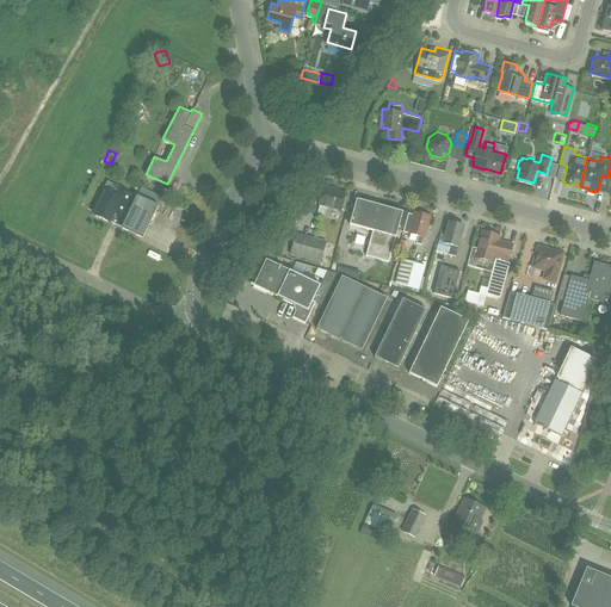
[(320,202),(318,210),(325,212),(327,204),(341,208),(346,191),(323,185),(319,202),(320,202)]
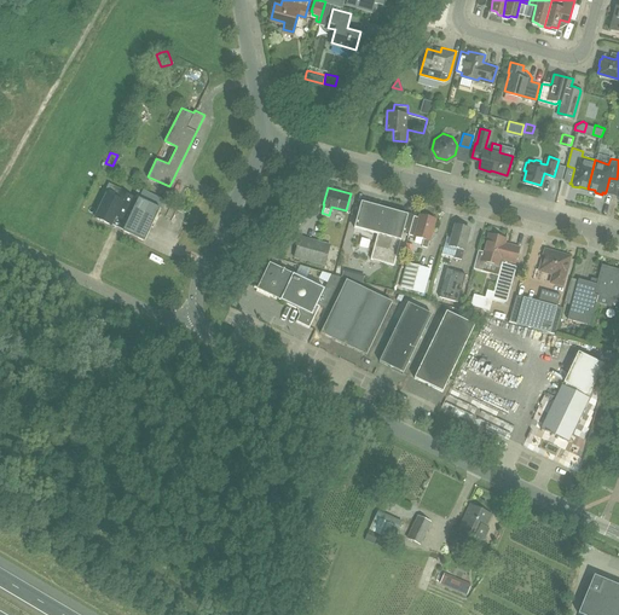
[(116,196),(106,191),(96,215),(111,222),(116,214),(122,216),(127,207),(133,195),(120,189),(116,196)]
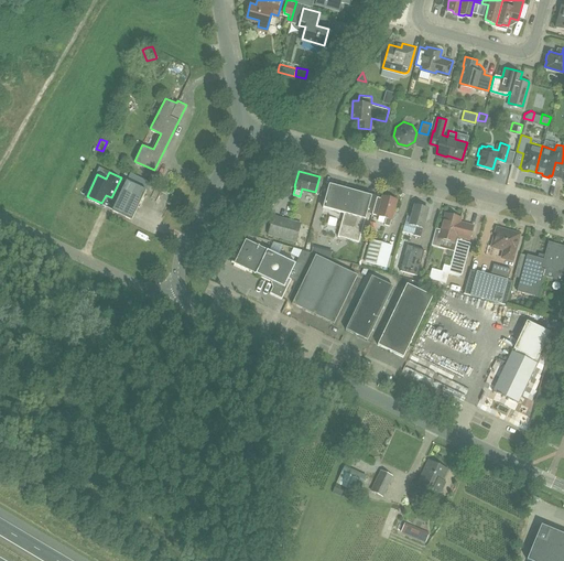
[(145,187),(126,179),(112,207),(111,207),(131,217),(147,187),(145,187)]
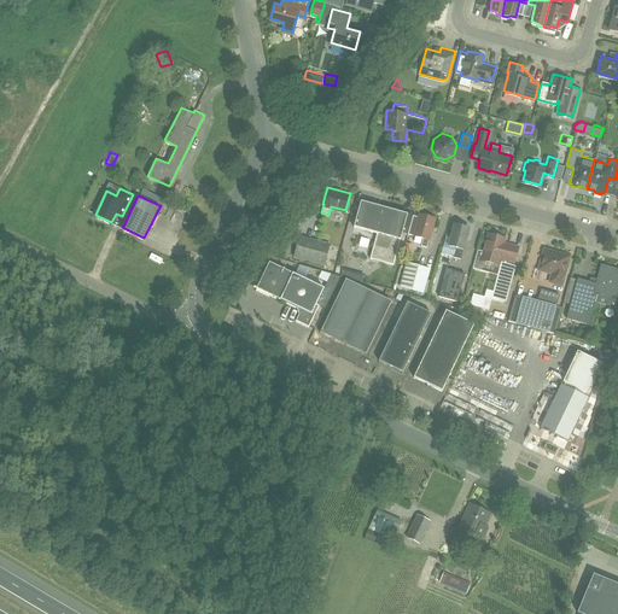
[(394,263),(400,238),(407,211),(361,199),(354,224),(377,231),(369,256),(394,263)]
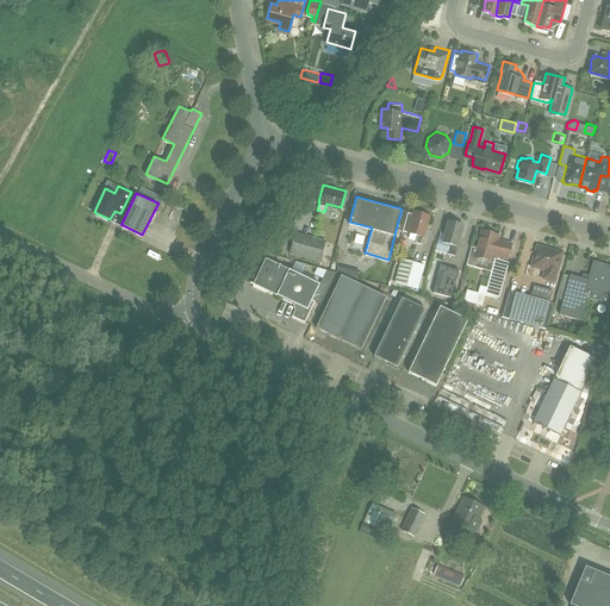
[(403,227),(403,229),(409,230),(417,232),(416,241),(421,242),(429,213),(414,210),(414,212),(408,211),(403,227)]
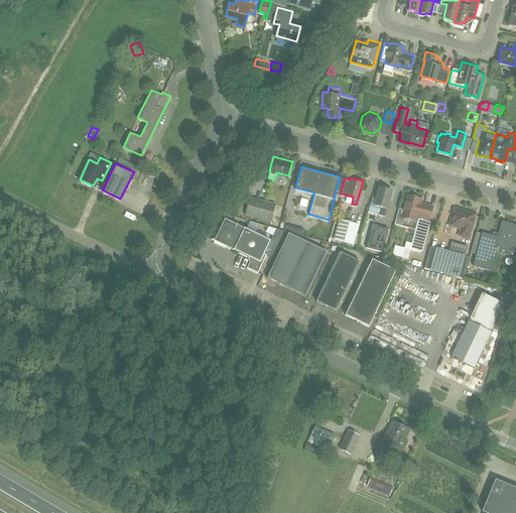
[(372,196),(368,210),(379,213),(384,215),(391,188),(379,185),(376,197),(372,196)]
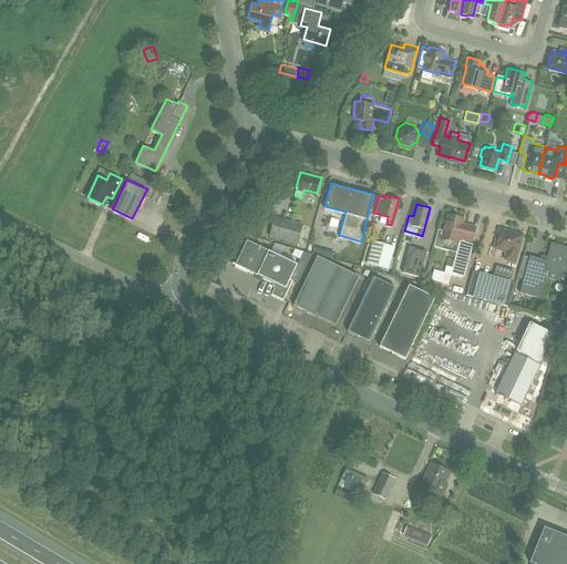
[(431,278),(449,283),(451,273),(461,276),(464,274),(473,243),(467,241),(468,238),(472,239),(476,225),(462,221),(463,216),(447,213),(441,237),(456,241),(457,238),(460,239),(452,266),(446,264),(444,270),(434,267),(431,278)]
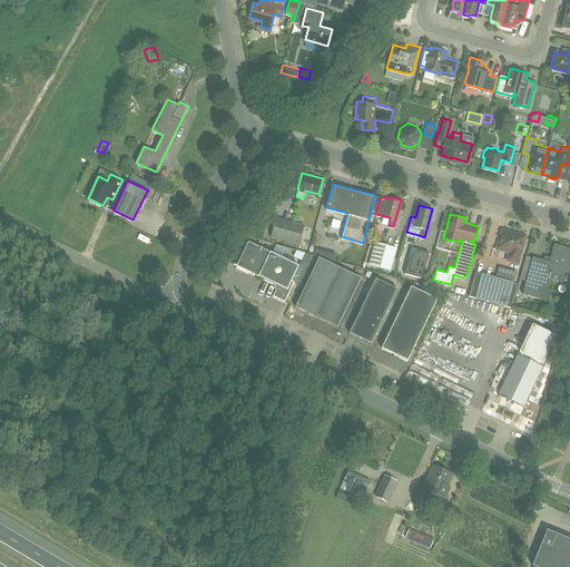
[(276,215),(271,235),(298,243),(304,223),(276,215)]
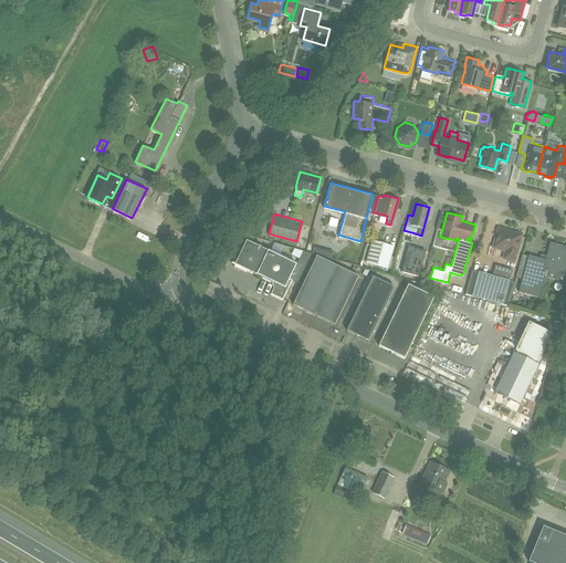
[(499,226),(493,246),(507,249),(505,257),(514,259),(522,232),(499,226)]
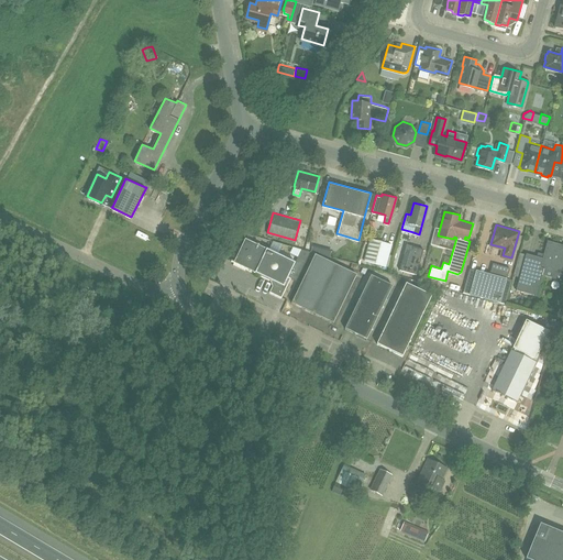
[(290,276),(288,275),(295,261),(245,237),(233,261),(232,263),(241,267),(242,264),(274,281),(269,291),(280,296),(290,276)]
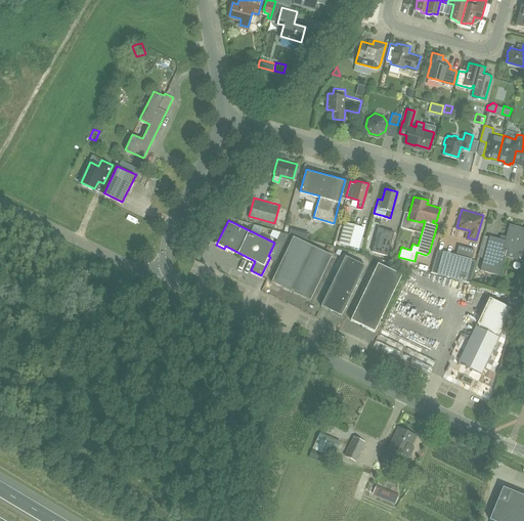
[(345,221),(339,241),(359,246),(364,226),(345,221)]
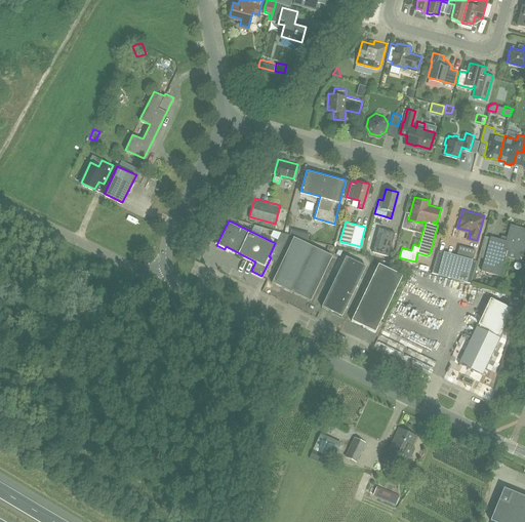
[(517,252),(516,256),(517,259),(522,261),(524,259),(524,254),(524,227),(517,225),(511,223),(510,226),(508,235),(501,233),(500,237),(490,235),(485,254),(481,269),(500,274),(507,253),(508,249),(517,252)]
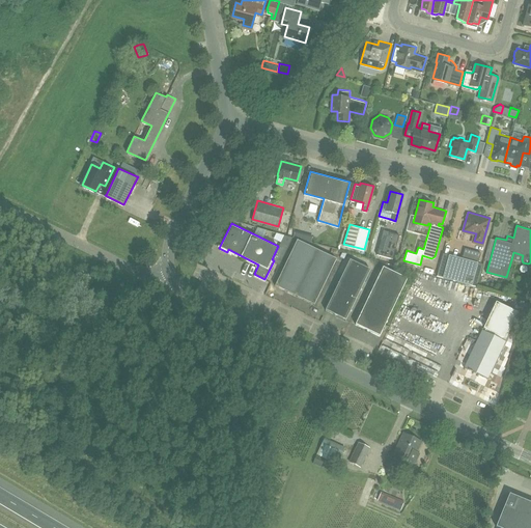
[(383,228),(376,253),(393,257),(399,233),(383,228)]
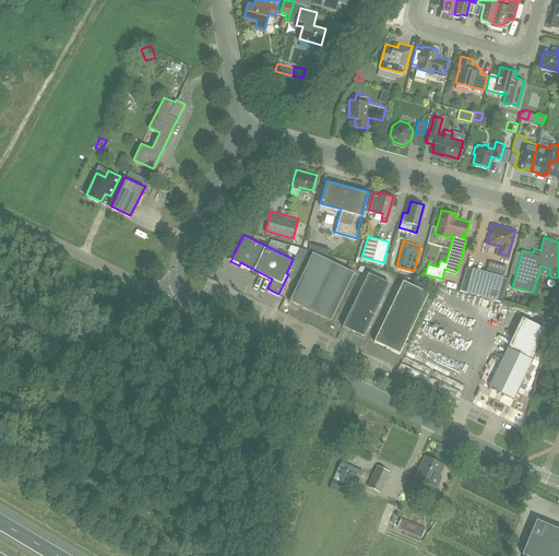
[(308,248),(300,246),(296,253),(293,259),(286,273),(288,274),(294,276),(299,267),(308,248)]
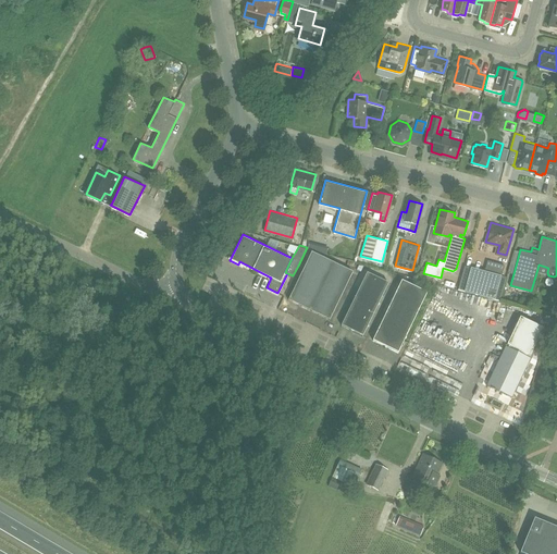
[(353,270),(335,261),(333,260),(311,249),(302,268),(314,274),(300,304),(310,308),(330,318),(353,270)]
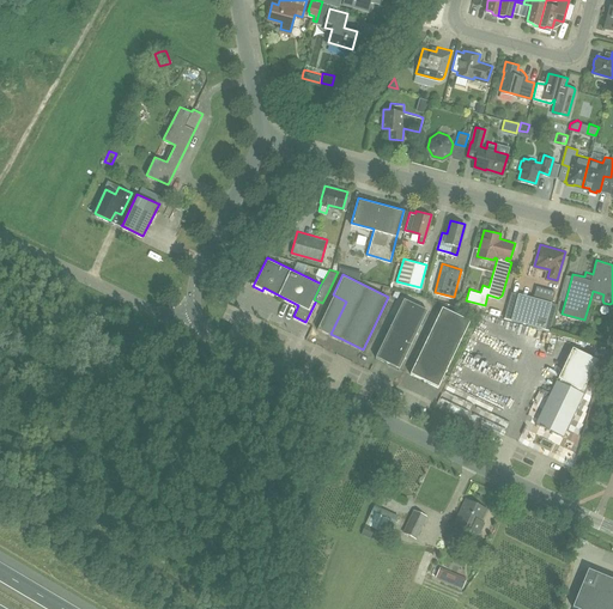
[(536,284),(536,285),(533,296),(534,296),(550,299),(551,300),(552,297),(554,290),(554,288),(538,285),(536,284)]
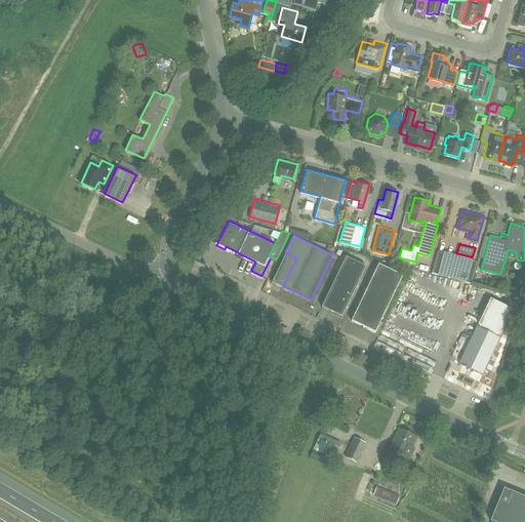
[(438,273),(466,281),(472,258),(444,251),(438,273)]
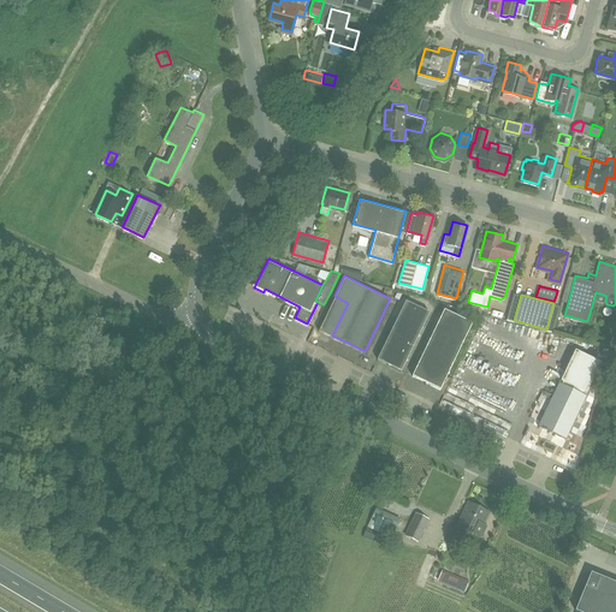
[(335,296),(319,328),(332,336),(348,303),(335,296)]
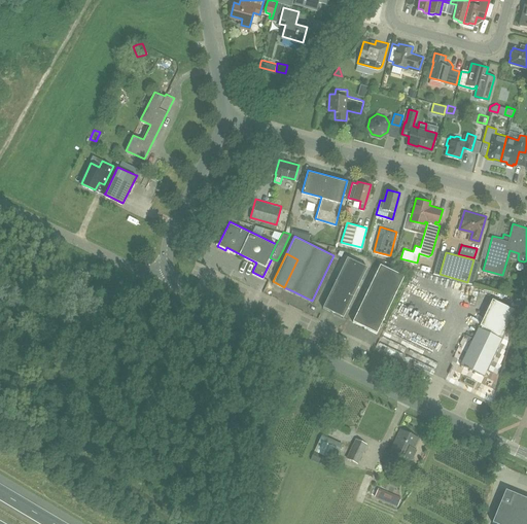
[(323,306),(343,315),(367,266),(347,255),(323,306)]
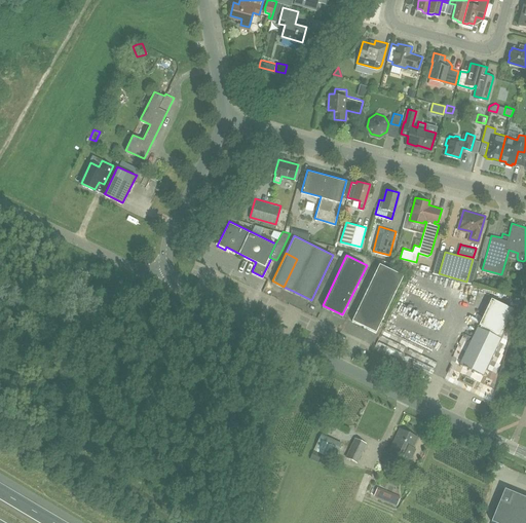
[(379,263),(351,320),(376,331),(403,274),(379,263)]
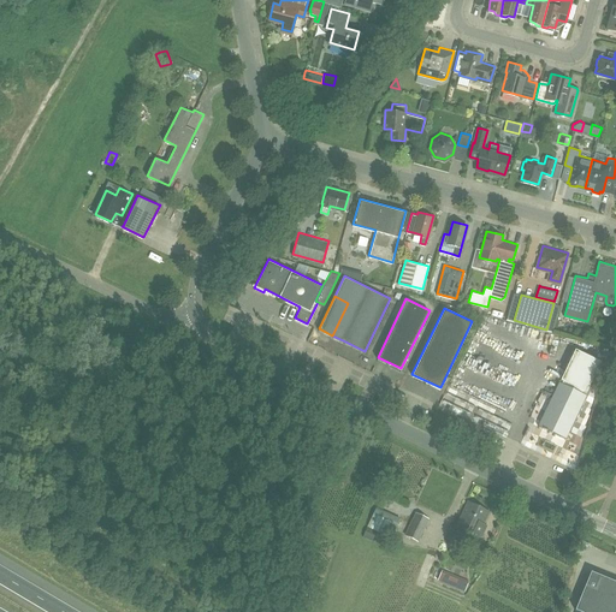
[(586,393),(584,391),(585,390),(586,390),(600,360),(575,348),(561,378),(563,379),(562,381),(560,380),(539,423),(566,437),(586,393)]
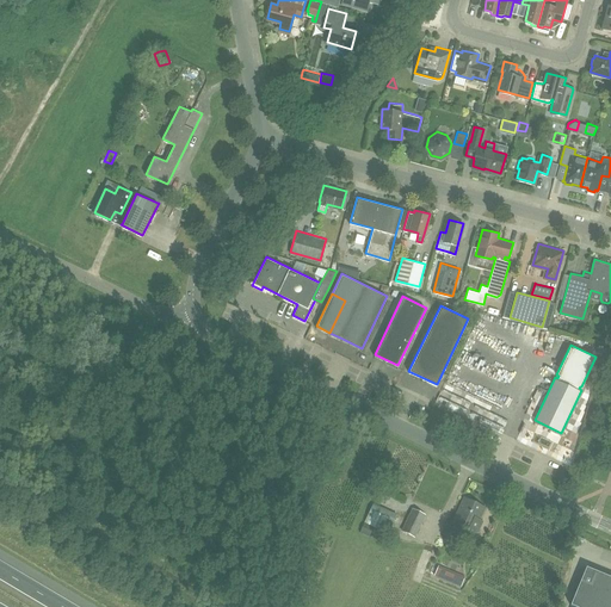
[(585,379),(592,383),(598,372),(598,370),(591,367),(585,379)]
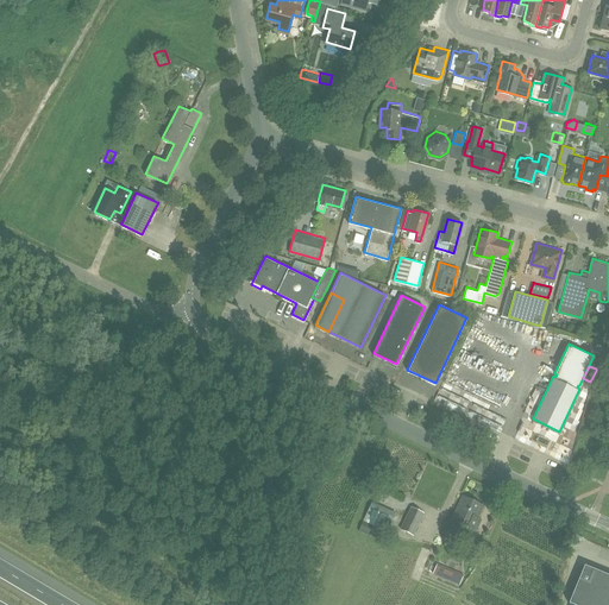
[(481,517),(477,516),(483,503),(463,493),(451,518),(472,528),(472,527),(476,529),(481,517)]
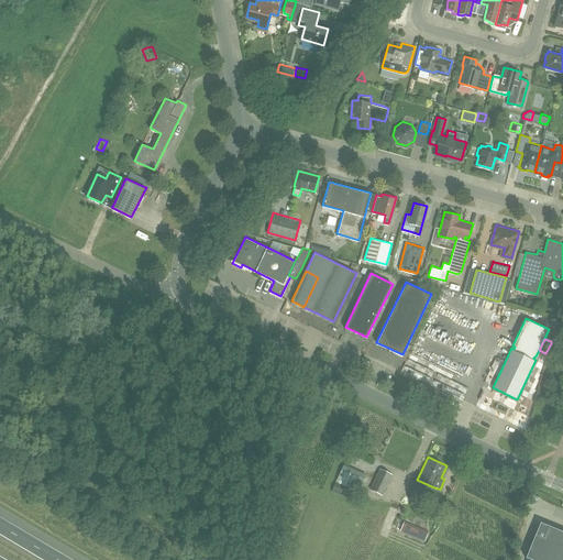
[(343,462),(337,479),(359,489),(365,473),(343,462)]
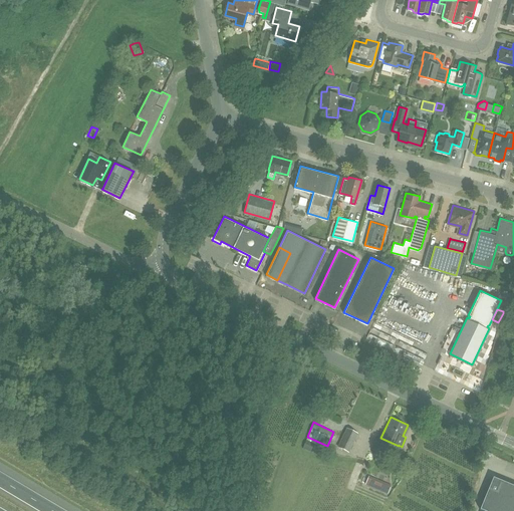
[(357,432),(347,427),(338,445),(348,450),(357,432)]
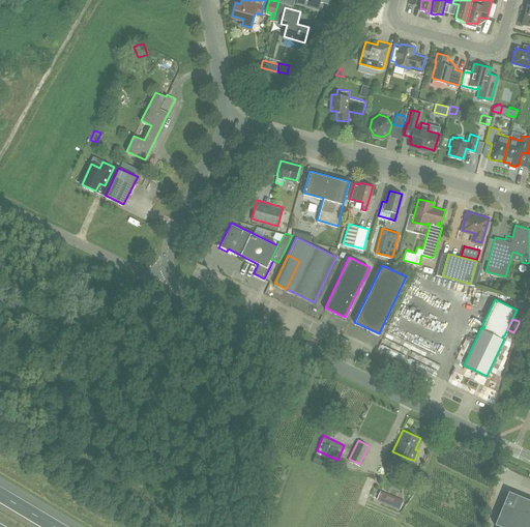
[(324,455),(316,451),(313,458),(313,460),(315,461),(320,464),(323,457),(324,456),(324,455)]
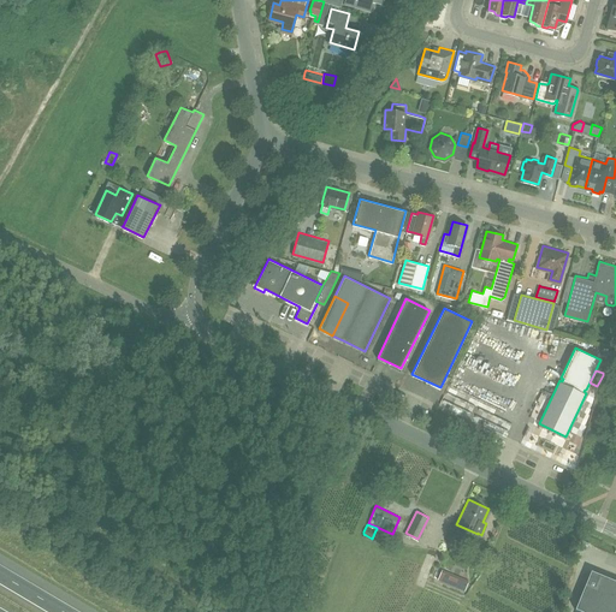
[(443,569),(442,568),(438,577),(446,581),(451,572),(443,569)]
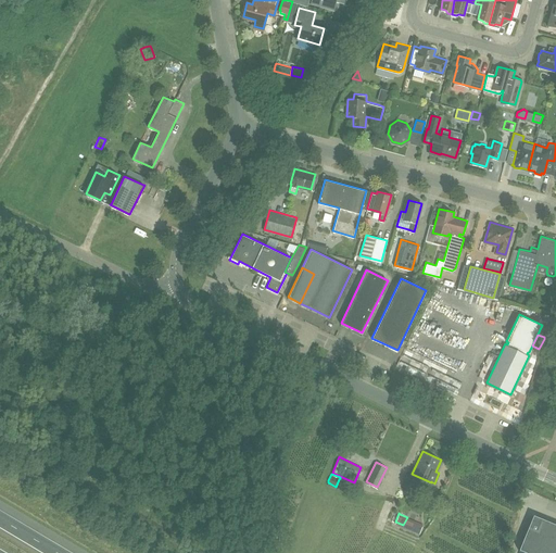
[(555,552),(555,524),(533,514),(519,549),(527,552),(525,552),(555,552)]
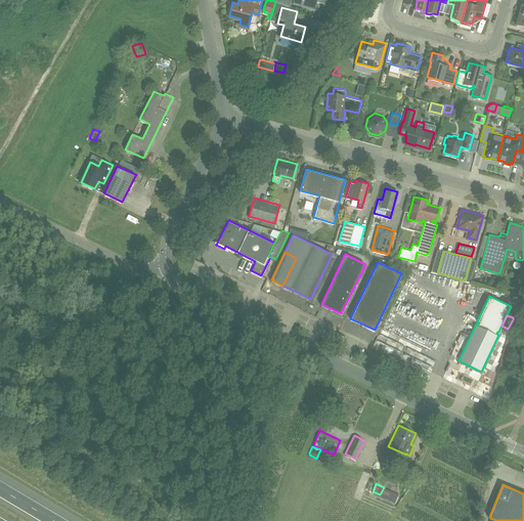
[(391,490),(388,497),(395,501),(398,493),(391,490)]
